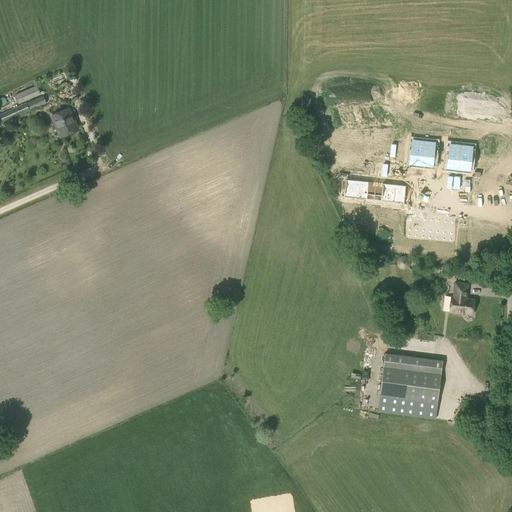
[(18,104),(40,95),(36,86),(15,95),(18,104)]
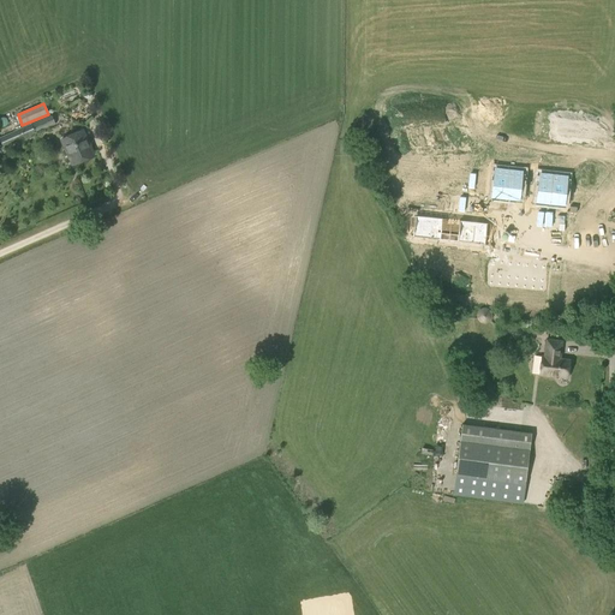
[(37,132),(57,124),(53,115),(34,124),(37,132)]
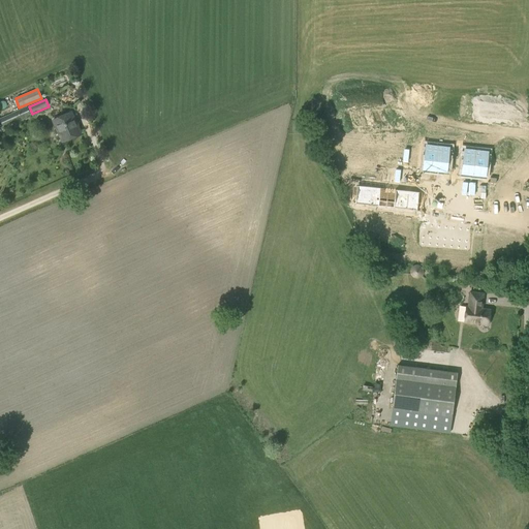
[(4,126),(31,114),(28,106),(1,119),(4,126)]
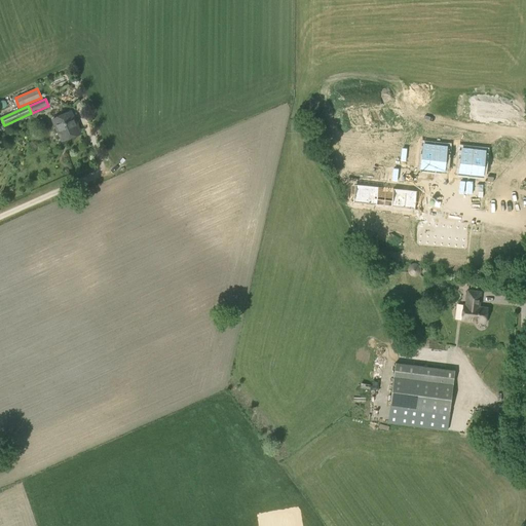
[(63,141),(81,133),(72,111),(53,119),(63,141)]
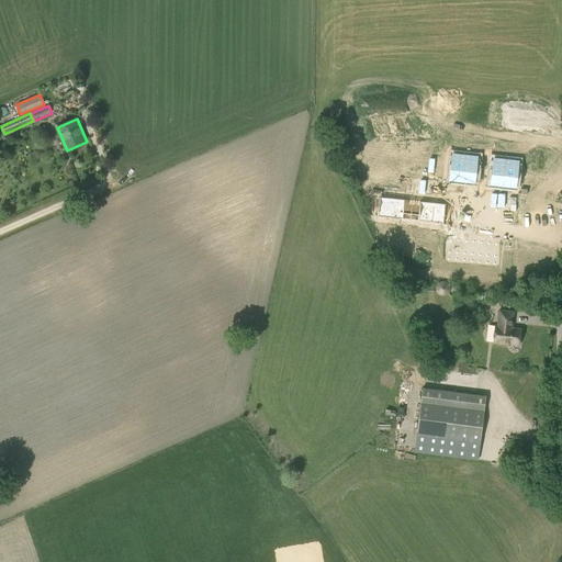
[(453,155),(451,177),(463,178),(467,156),(453,155)]
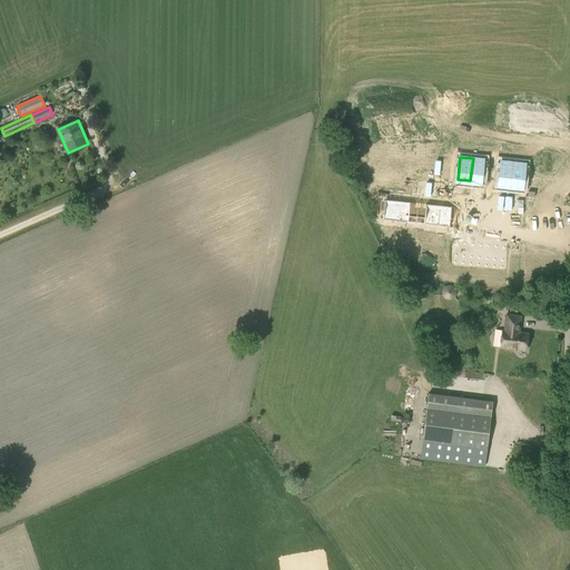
[(473,158),(470,180),(482,183),(485,160),(473,158)]
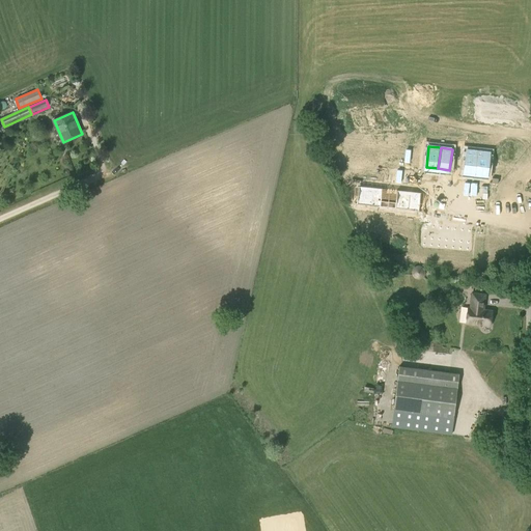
[(478,151),(467,150),(464,171),(476,173),(478,151)]
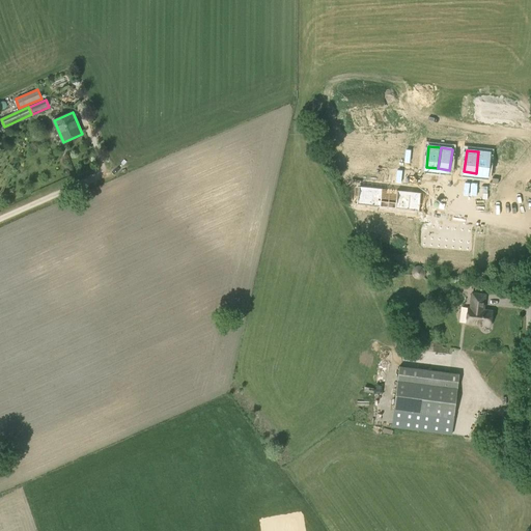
[(478,151),(476,173),(487,174),(490,154),(478,151)]
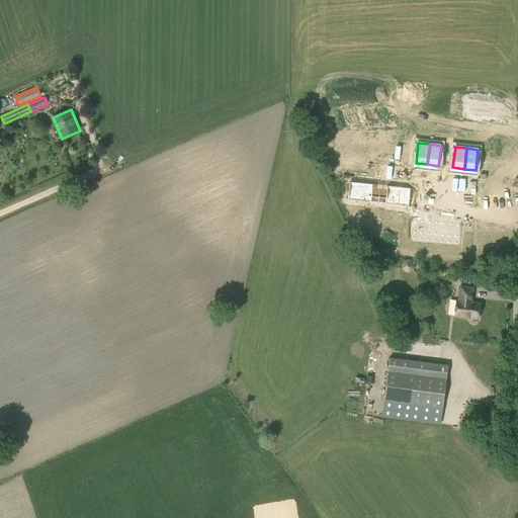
[(379,196),(372,195),(373,184),(351,181),(349,198),(378,201),(379,196)]
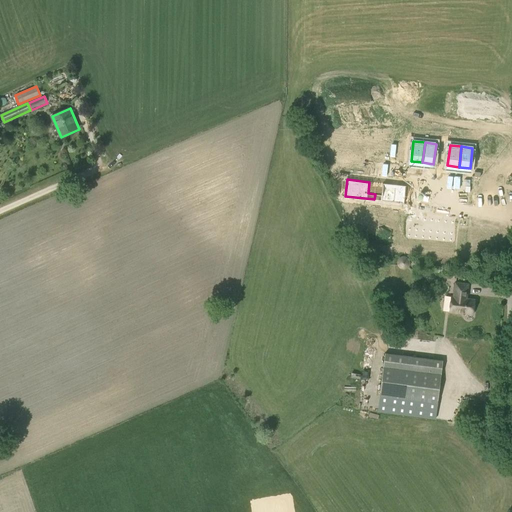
[(375,194),(374,199),(404,203),(406,186),(384,183),(382,195),(375,194)]
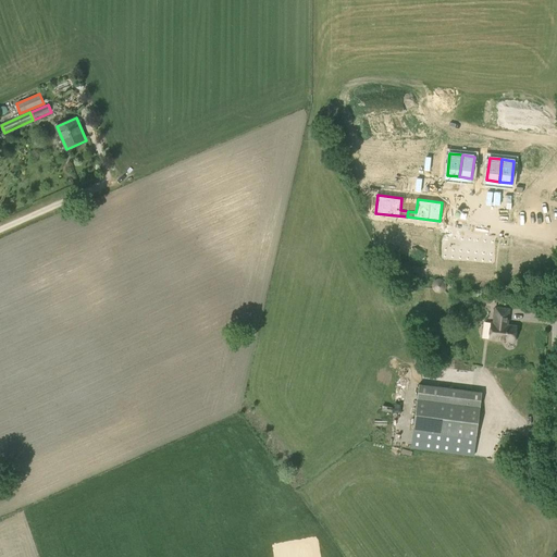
[(507,325),(509,310),(495,308),(493,324),(491,323),(489,339),(514,343),(516,326),(507,325)]
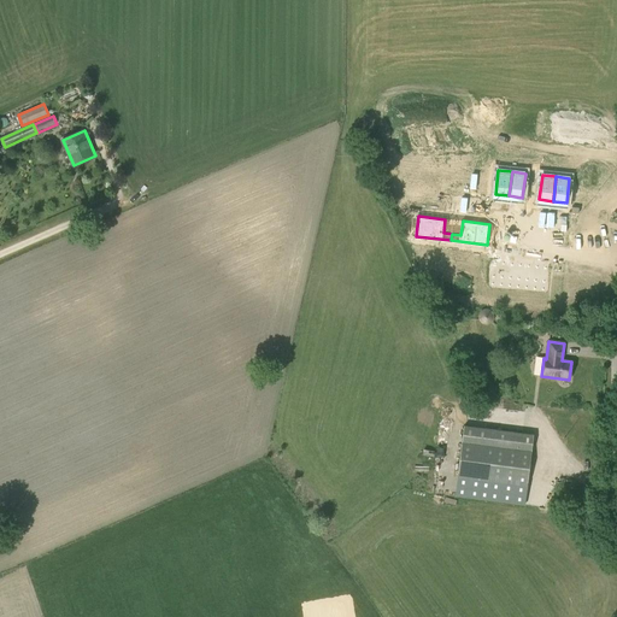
[(458,477),(527,486),(532,451),(521,448),(522,435),(464,428),(458,477)]
